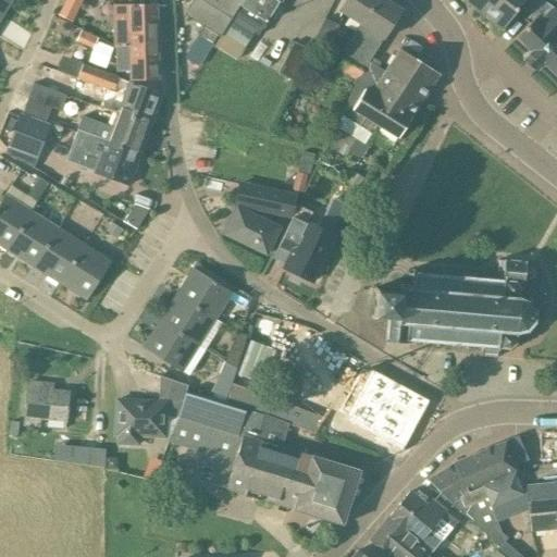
[(0,0),(0,13),(2,15),(12,0),(0,0)]
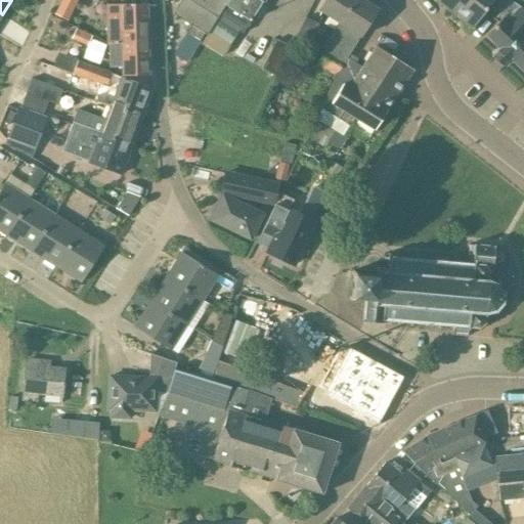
[(59,0),(54,13),(68,19),(77,0),(59,0)]
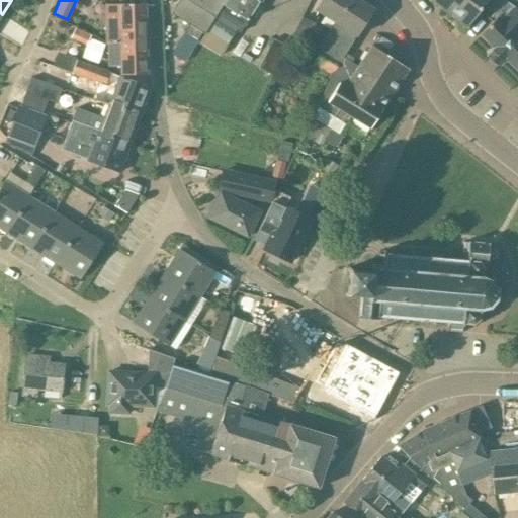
[(216,17),(217,18),(227,0),(178,0),(170,13),(189,25),(201,33),(204,35),(216,17)]
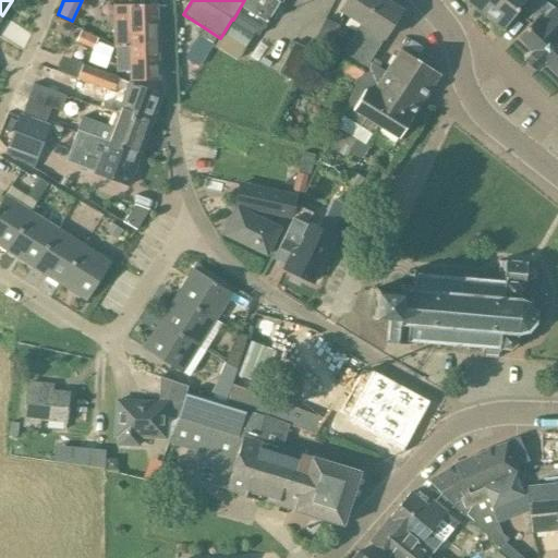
[(244,0),(233,20),(258,35),(280,0),(279,0),(244,0)]
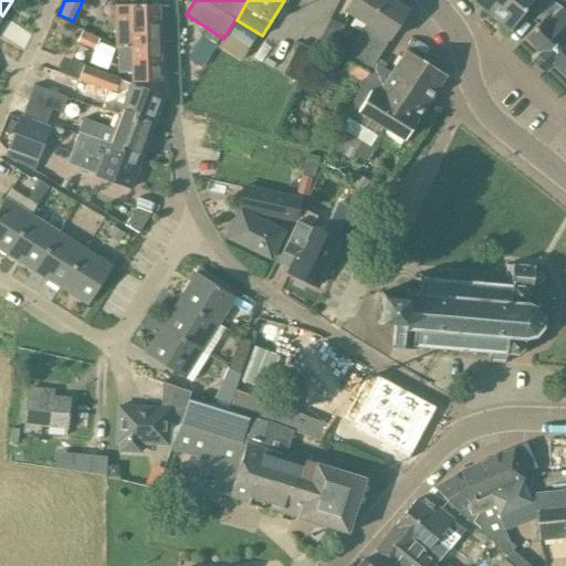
[(350,0),(344,11),(367,25),(350,51),(354,54),(344,71),(363,82),(389,40),(408,10),(391,0),(350,0)]
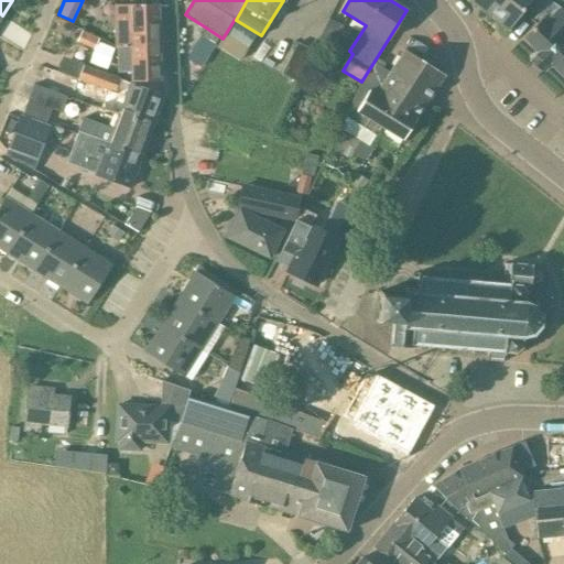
[(532,22),(549,0),(469,0),(469,1),(508,31),(521,13),(532,22)]
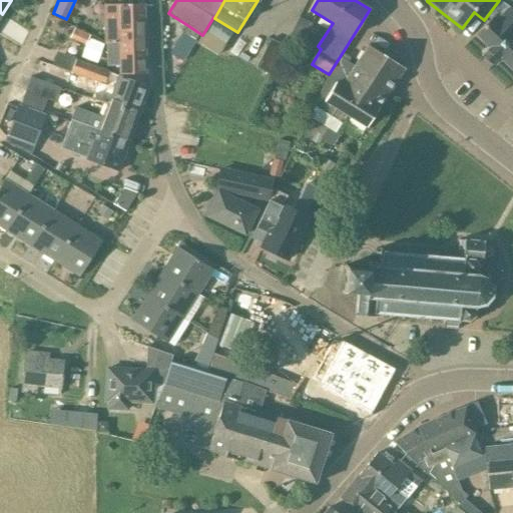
[(488,23),(475,36),(488,48),(489,48),(486,51),(482,56),(493,65),(497,61),(499,58),(500,58),(512,70),(512,10),(508,6),(500,0),(499,0),(484,20),(488,23)]
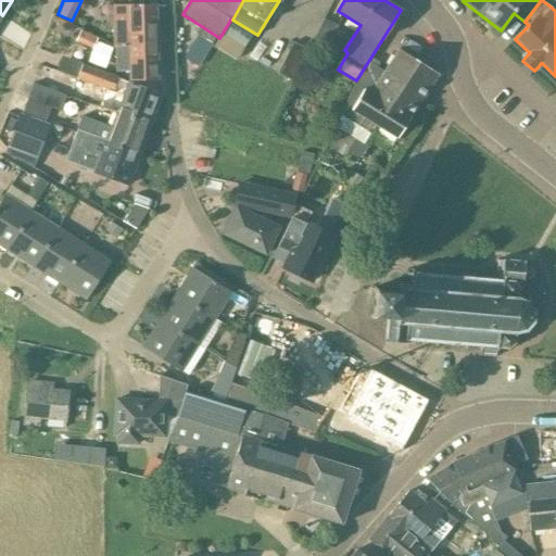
[(129,38),(156,37),(156,5),(114,7),(115,46),(129,46),(129,38)]
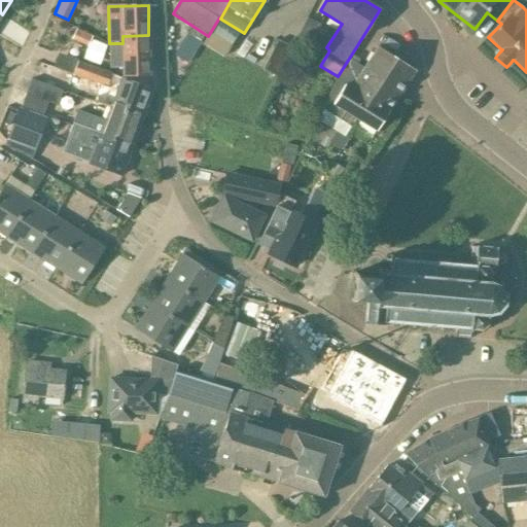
[(308,18),(297,40),(310,46),(320,24),(308,18)]
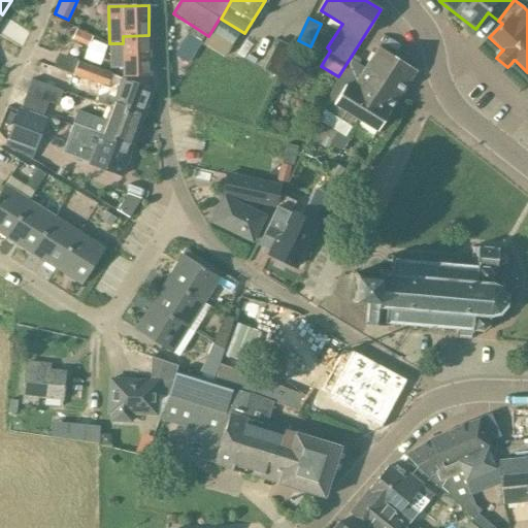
[(93,35),(77,28),(73,38),(89,44),(93,35)]
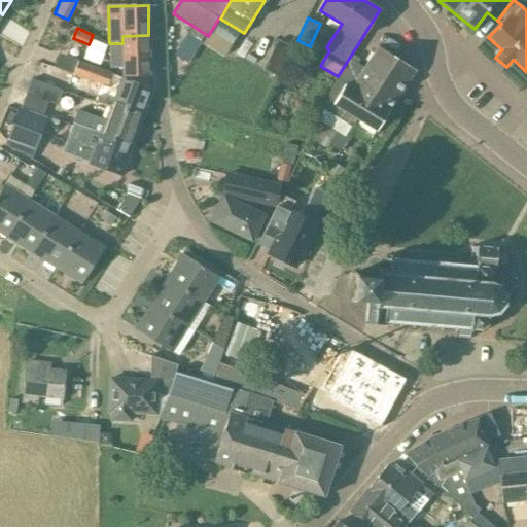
[(123,43),(109,43),(109,68),(124,67),(124,75),(149,75),(148,35),(123,36),(123,43)]
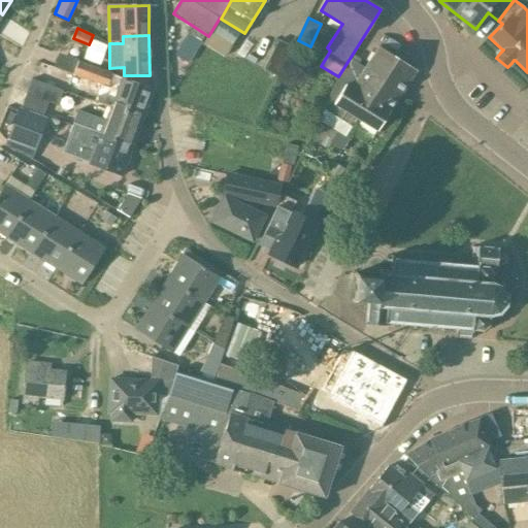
[(279,40),(264,70),(278,77),(293,47),(279,40)]
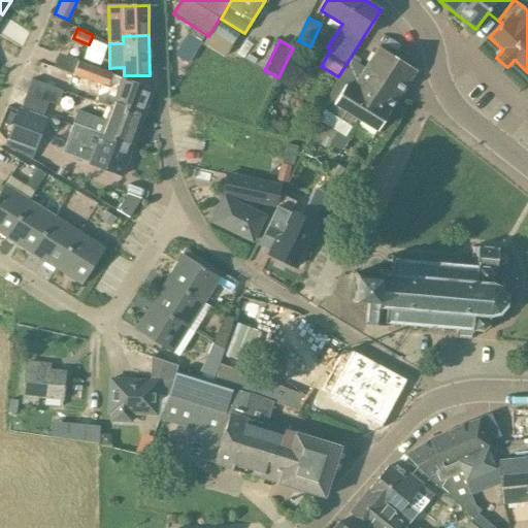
[(338,83),(337,81),(322,108),(324,109),(318,120),(319,121),(307,140),(327,149),(329,145),(342,151),(350,138),(341,134),(348,124),(352,126),(357,119),(376,131),(390,111),(416,71),(378,47),(365,68),(351,59),(350,62),(338,83)]
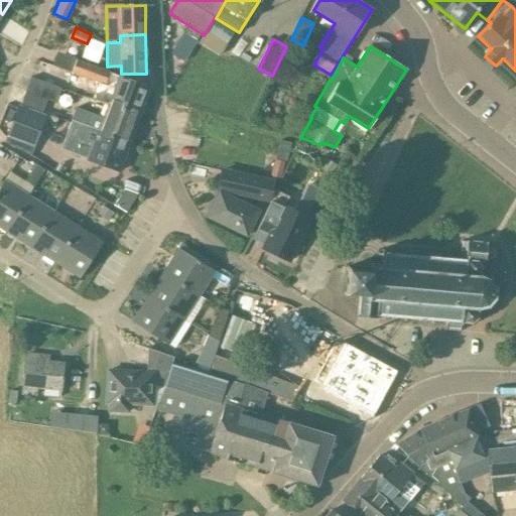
[(115,88),(119,77),(110,73),(110,72),(77,59),(72,73),(90,80),(91,80),(115,88)]
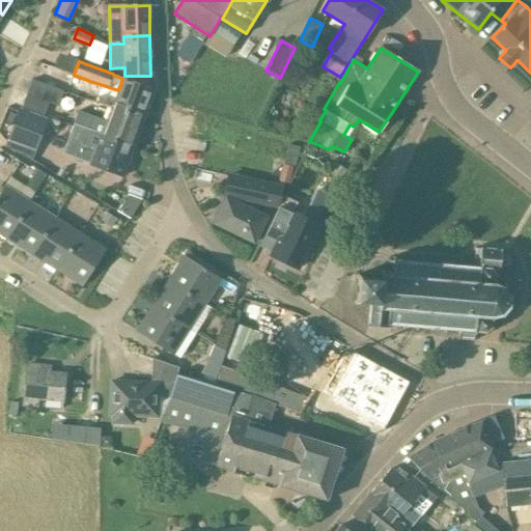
[(21,109),(44,117),(49,104),(58,107),(63,91),(32,79),(21,109)]
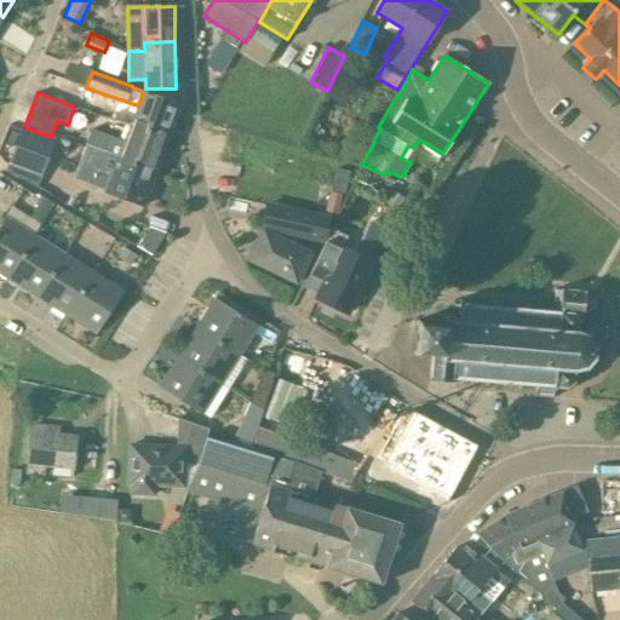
[(130,125),(167,141),(181,107),(143,92),(138,105),(109,96),(108,96),(105,107),(118,112),(118,110),(133,116),(130,125)]
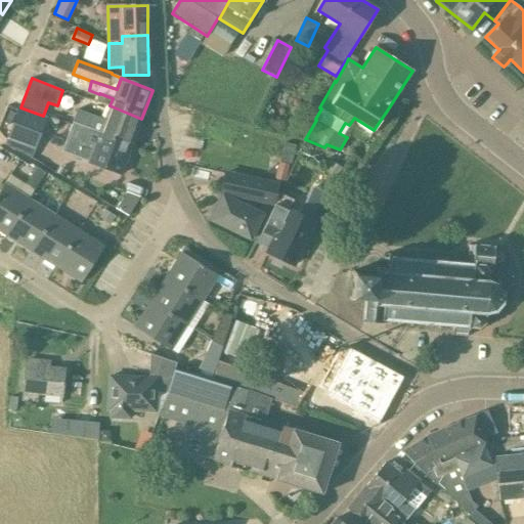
[(79,111),(74,122),(100,132),(100,133),(132,146),(132,144),(141,119),(110,105),(104,121),(79,111)]
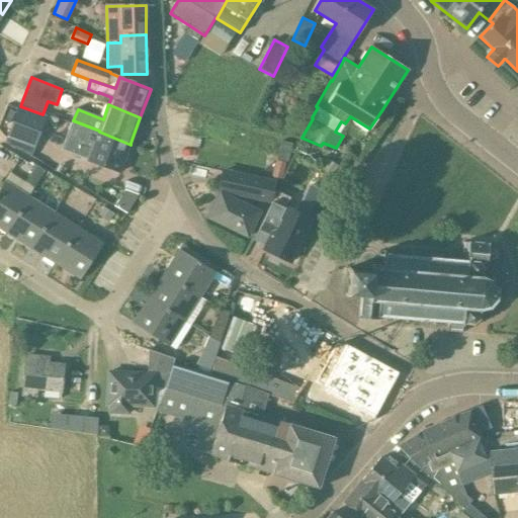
[(47,116),(42,114),(20,106),(19,108),(8,138),(5,146),(13,149),(13,150),(31,157),(47,116)]
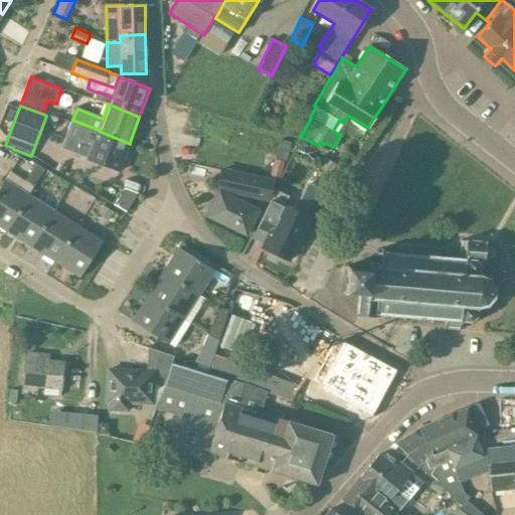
[(47,115),(44,123),(54,126),(57,118),(47,115)]
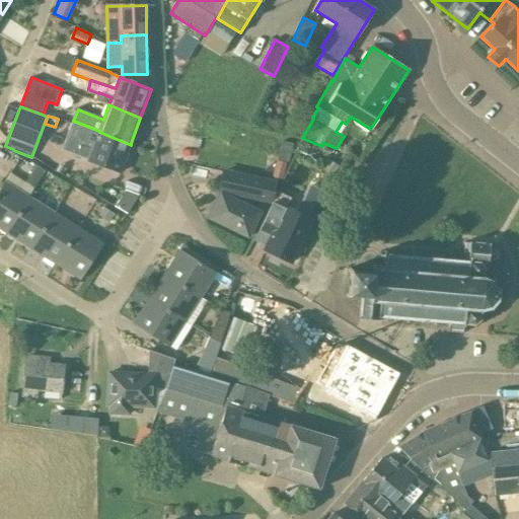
[(99,131),(73,121),(73,122),(62,151),(88,160),(120,172),(131,145),(99,132),(99,131)]
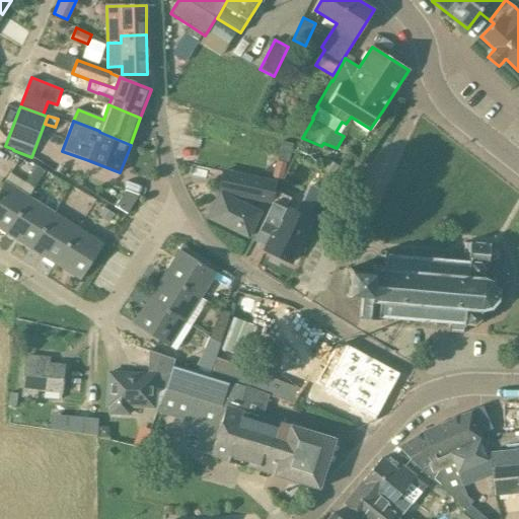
[(289,162),(296,145),(282,141),(276,159),(289,162)]
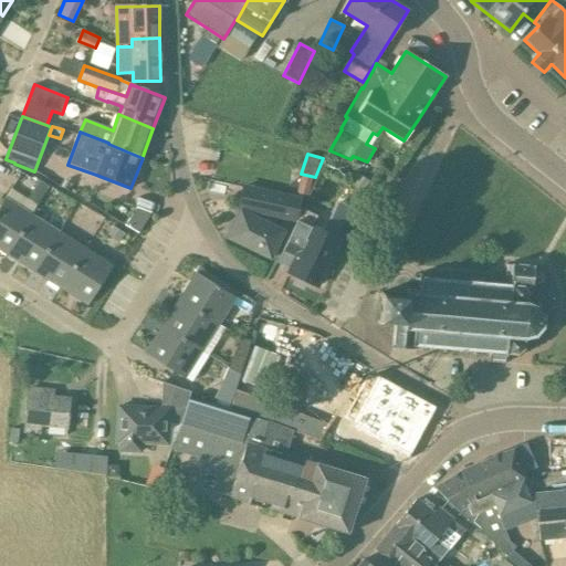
[(40,182),(28,201),(39,208),(50,188),(40,182)]
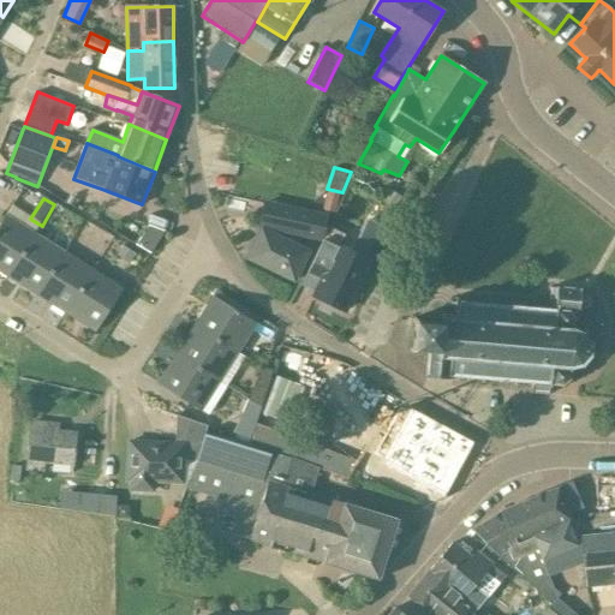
[(322,240),(327,218),(267,204),(262,227),(322,240)]
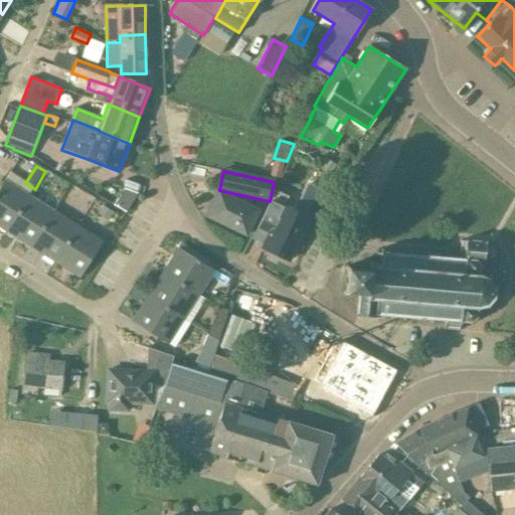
[(7,231),(29,196),(28,196),(4,181),(0,187),(0,226),(6,230),(7,231)]
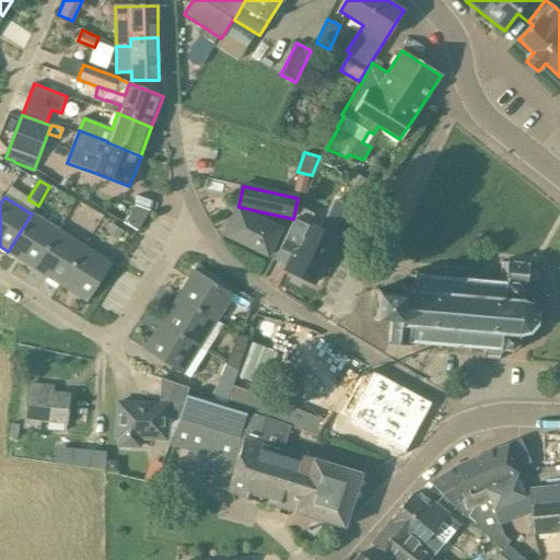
[(269,256),(282,230),(240,210),(226,236),(269,256)]
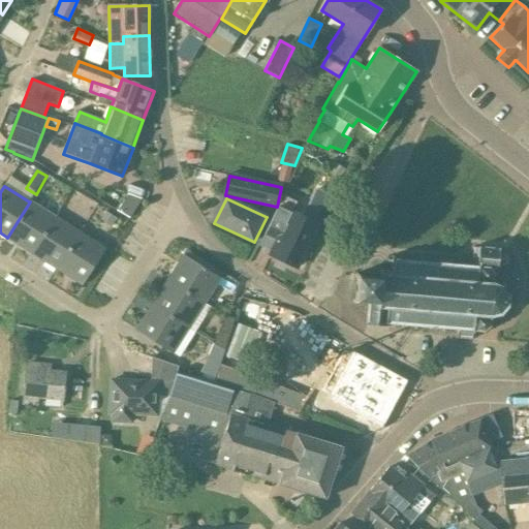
[(32,253),(55,217),(30,201),(7,238),(32,253)]
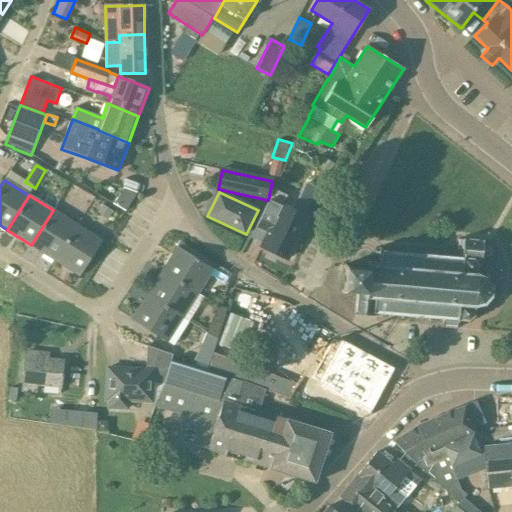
[(101,202),(97,209),(108,216),(113,209),(101,202)]
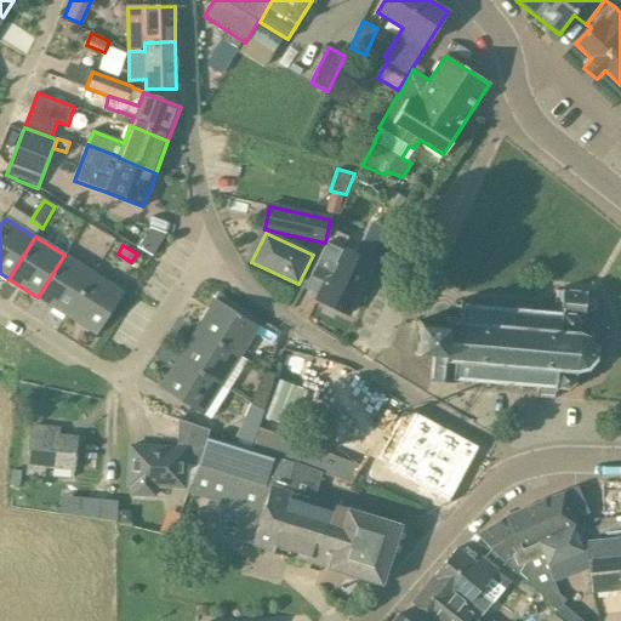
[(317,297),(348,313),(371,263),(341,249),(337,254),(323,248),(311,273),(325,280),(317,297)]
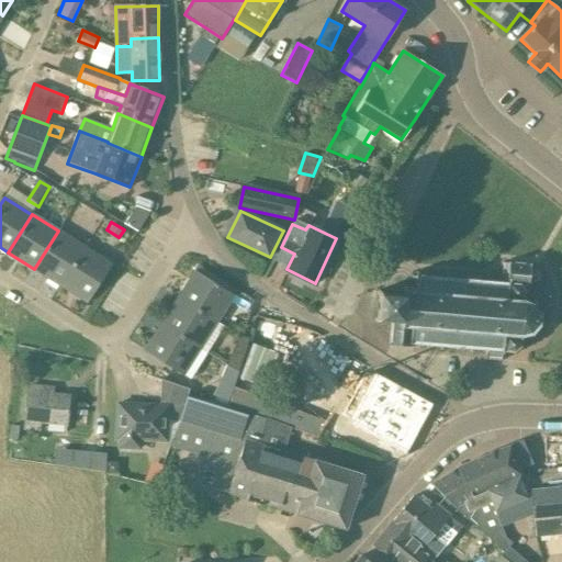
[(60,285),(85,247),(58,231),(34,269),(60,285)]
